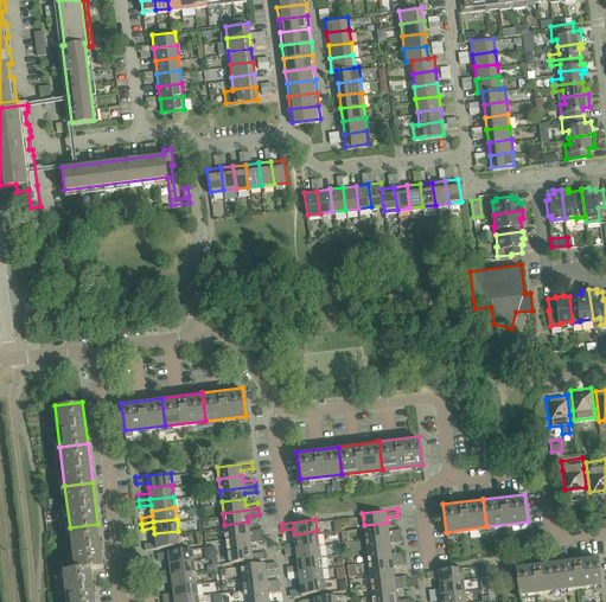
[(224,525),(225,537),(261,532),(260,526),(248,527),(248,522),(224,525)]
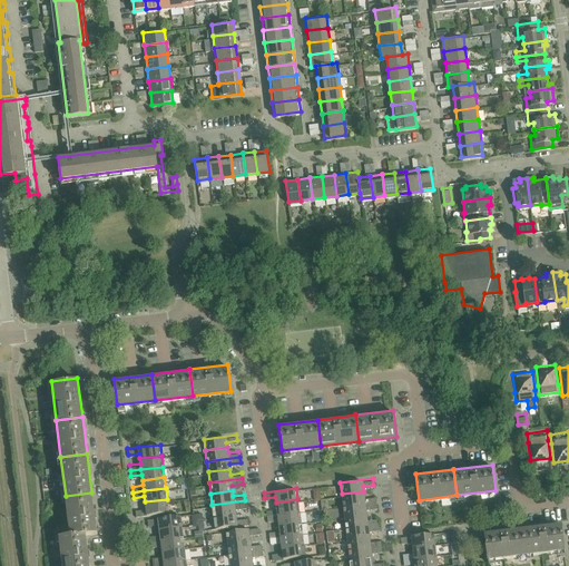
[(364,497),(363,491),(342,494),(343,505),(375,500),(375,495),(364,497)]
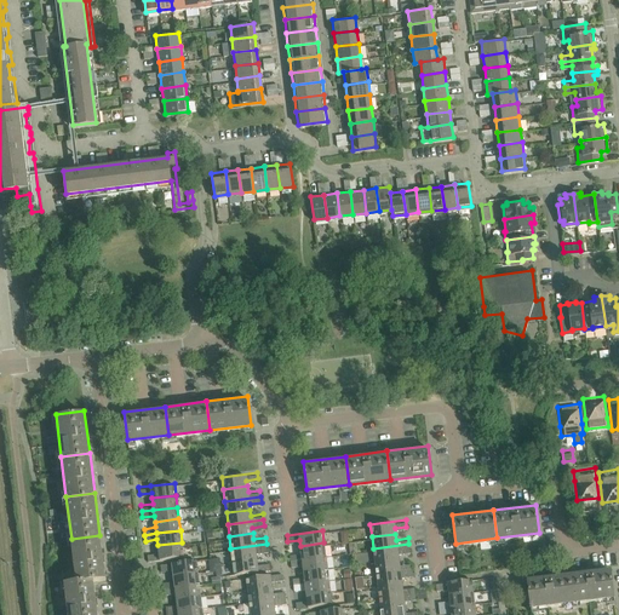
[(72,539),(76,580),(92,578),(93,579),(104,578),(99,535),(72,539)]
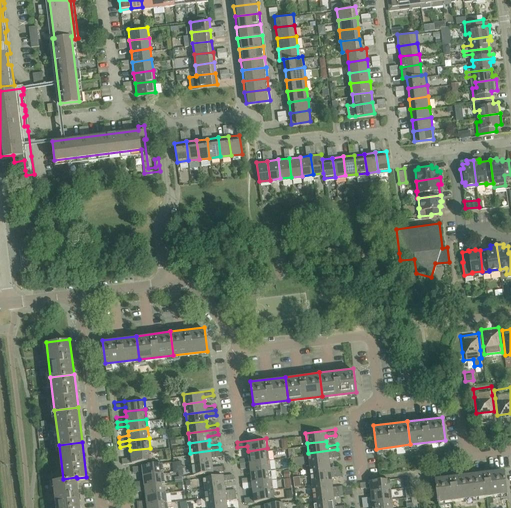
[(150,448),(130,450),(131,455),(121,456),(122,462),(131,460),(151,458),(150,448)]
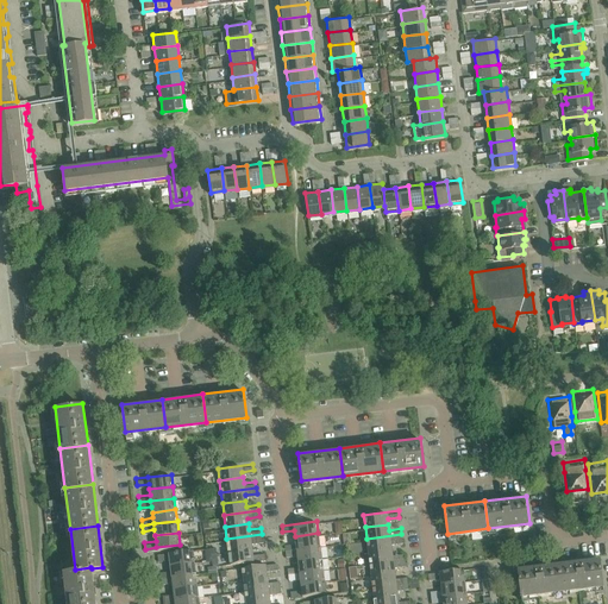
[(284,542),(284,548),(320,545),(318,533),(295,536),(295,541),(284,542)]
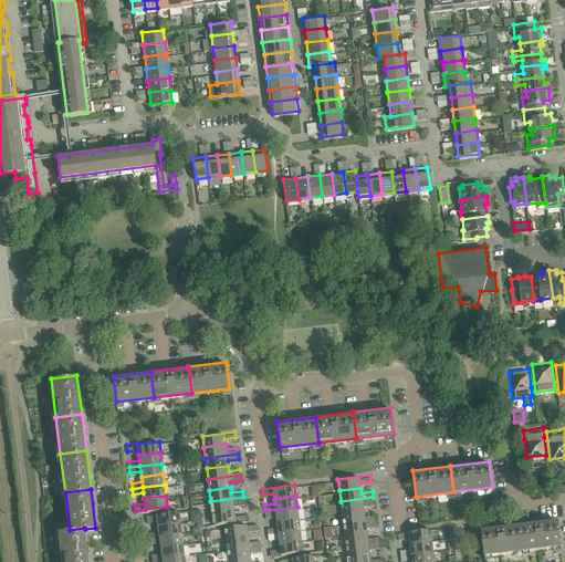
[(243,502),(243,497),(210,501),(211,511),(233,509),(233,503),(243,502)]
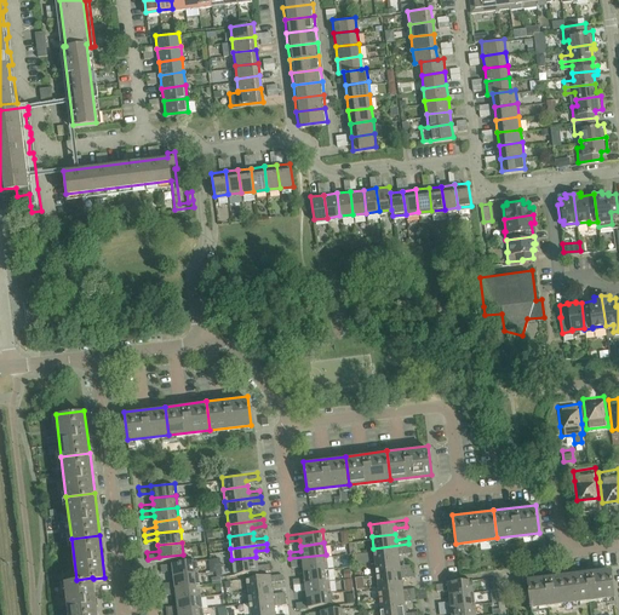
[(373,549),(374,561),(399,557),(397,551),(410,550),(408,544),(373,549)]
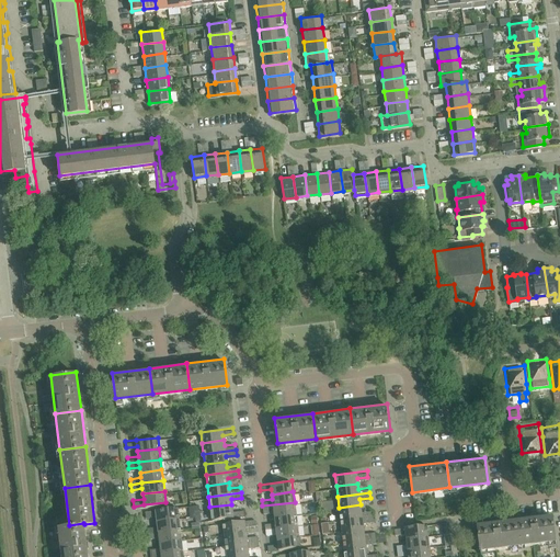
[(190,502),(191,516),(201,515),(200,502),(190,502)]
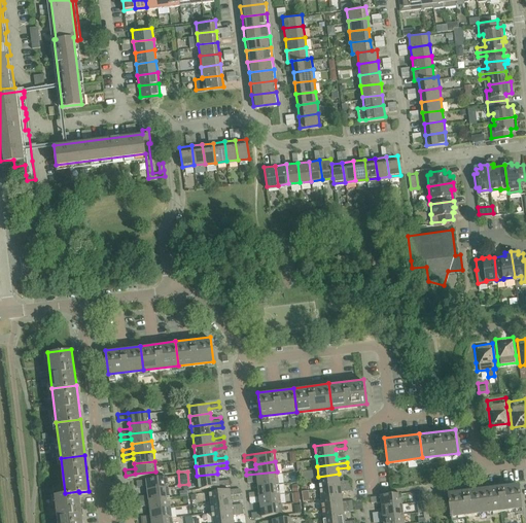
[(256,479),(257,484),(278,482),(277,472),(246,475),(247,480),(256,479)]
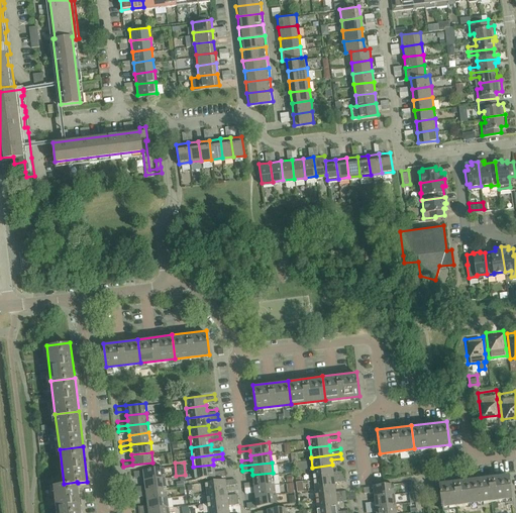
[(213,465),(193,467),(195,477),(224,474),(223,468),(214,470),(213,465)]
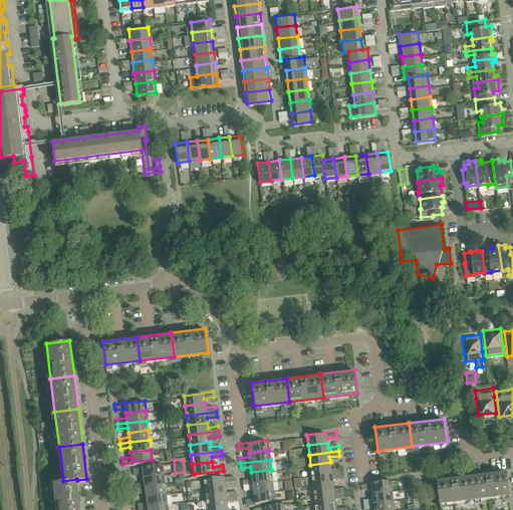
[(330,462),(310,465),(311,474),(341,471),(340,466),(330,467),(330,462)]
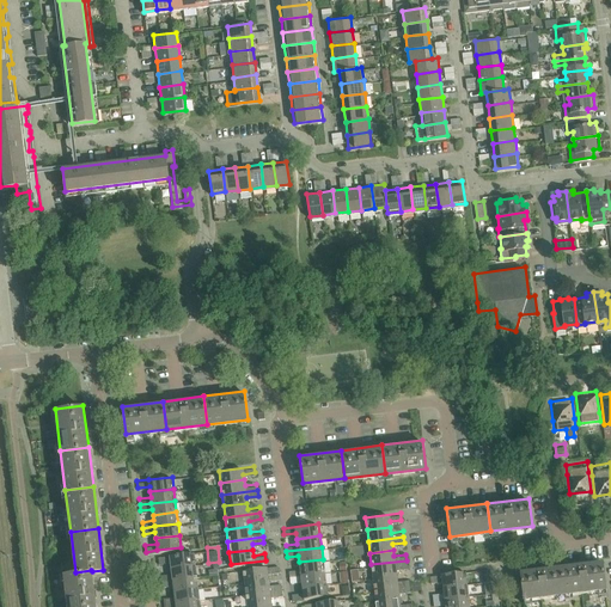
[(170,560),(171,565),(194,563),(193,551),(158,555),(158,562),(170,560)]
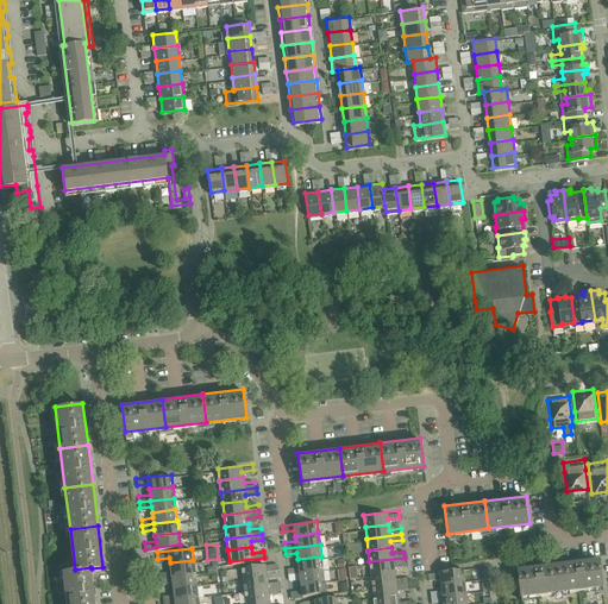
[(287,566),(288,572),(323,567),(321,557),(298,559),(299,565),(287,566)]
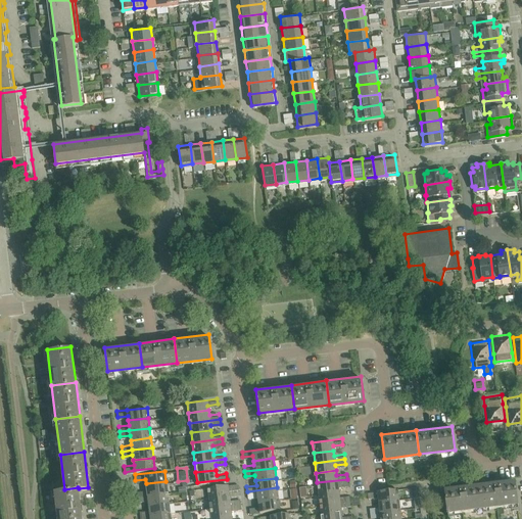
[(479,483),(482,507),(517,503),(514,478),(479,483)]
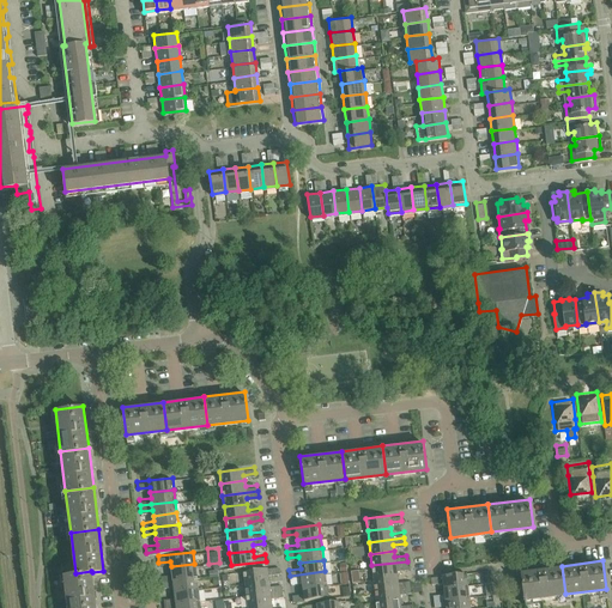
[(407,561),(371,565),(373,577),(397,575),(397,569),(407,567),(407,561)]
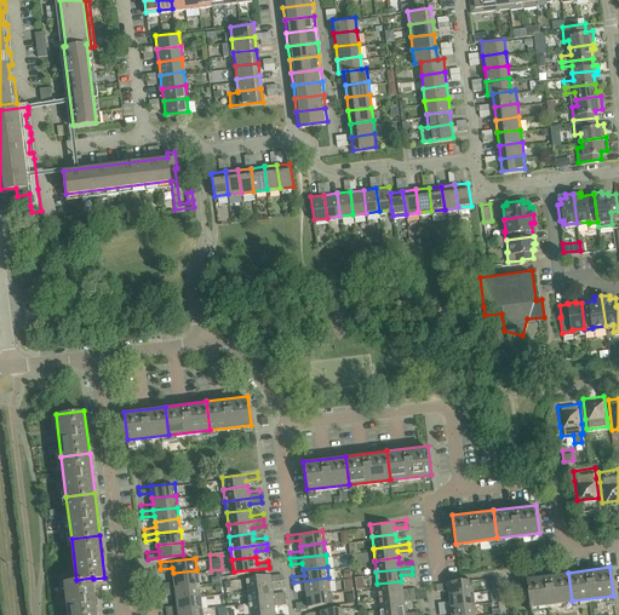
[(162,580),(162,586),(199,582),(196,570),(173,573),(173,579),(162,580)]
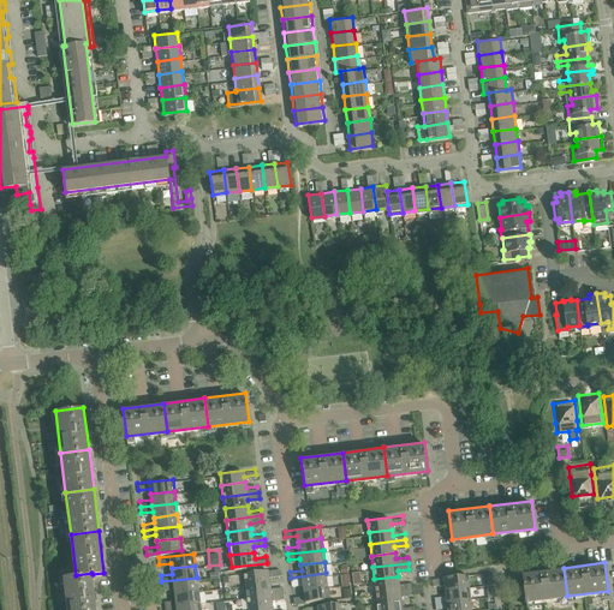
[(244,570),(245,582),(269,580),(268,574),(280,573),(279,567),(244,570)]
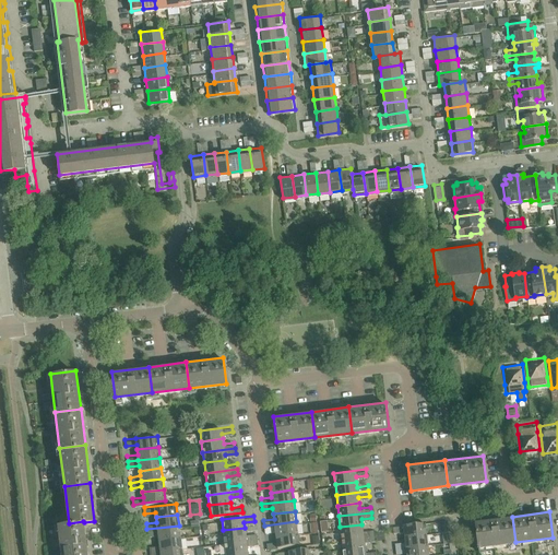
[(515,542),(512,517),(475,521),(477,546),(515,542)]
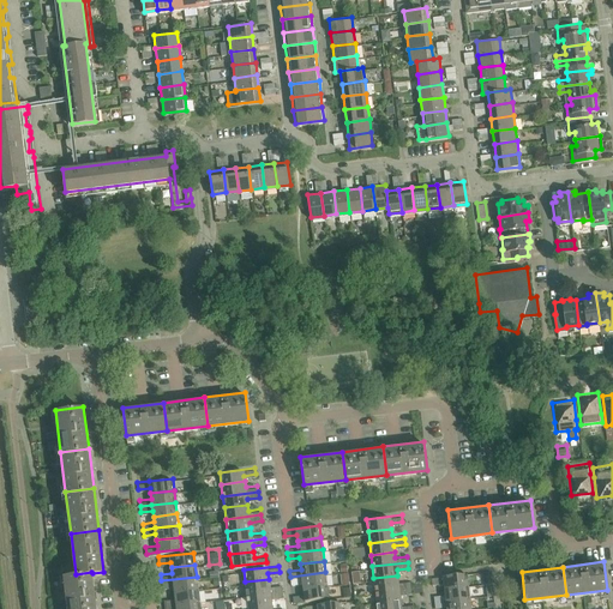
[(64,576),(67,608),(96,608),(92,573),(91,572),(76,574),(64,576)]
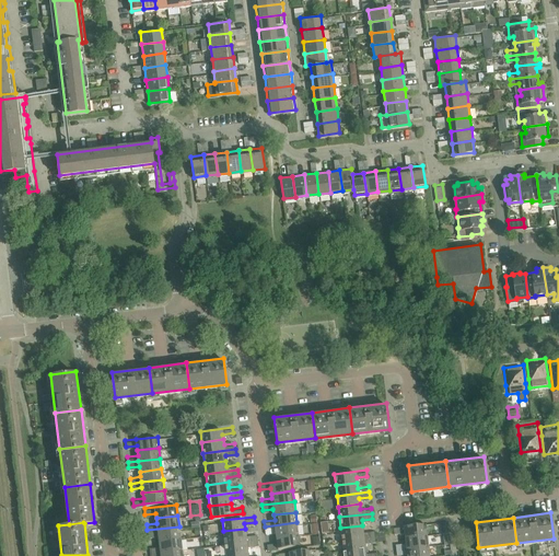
[(297,522),(265,526),(265,532),(276,531),(276,535),(298,533),(297,522)]
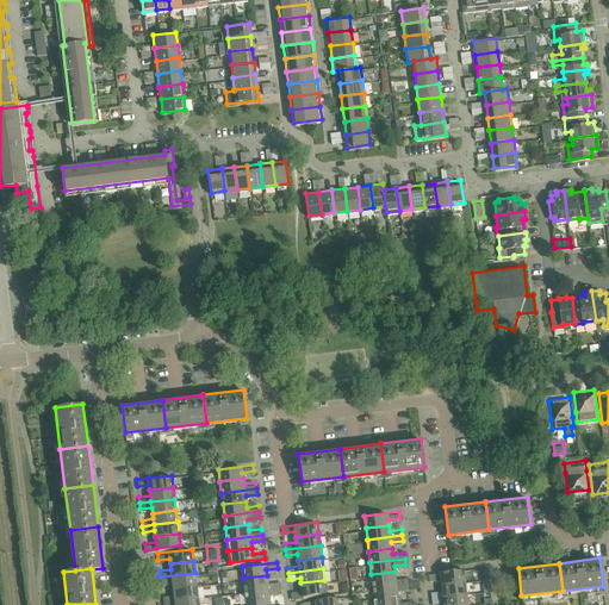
[(440,578),(441,582),(465,580),(464,568),(428,572),(429,579),(440,578)]
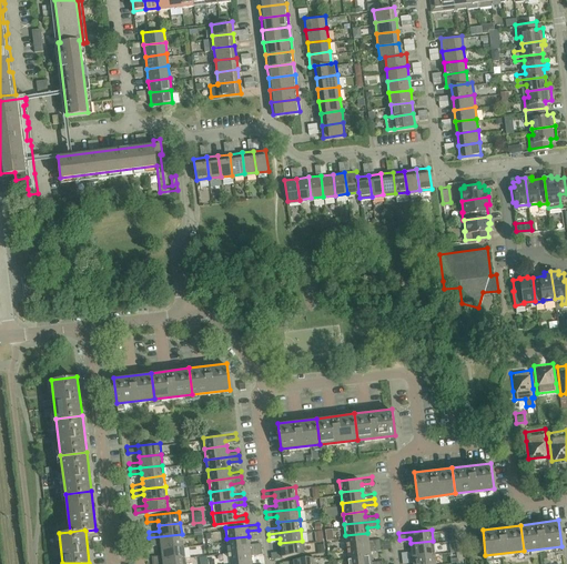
[(345,535),(347,546),(380,542),(378,536),(368,537),(367,533),(345,535)]
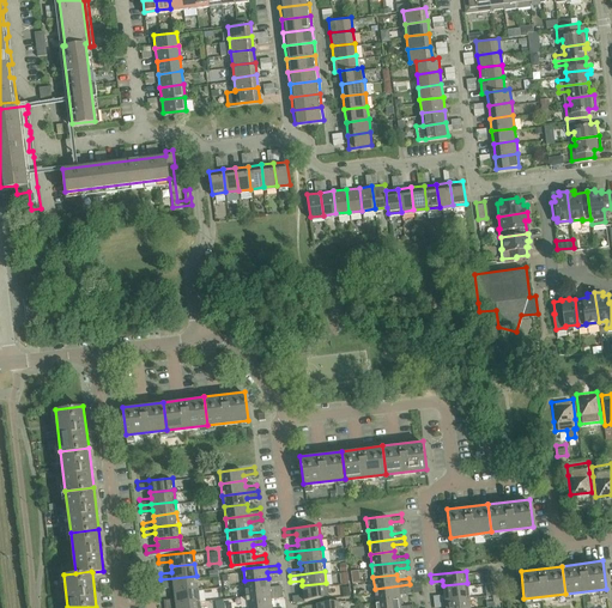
[(198,587),(197,576),(161,579),(162,585),(173,584),(174,590),(198,587)]
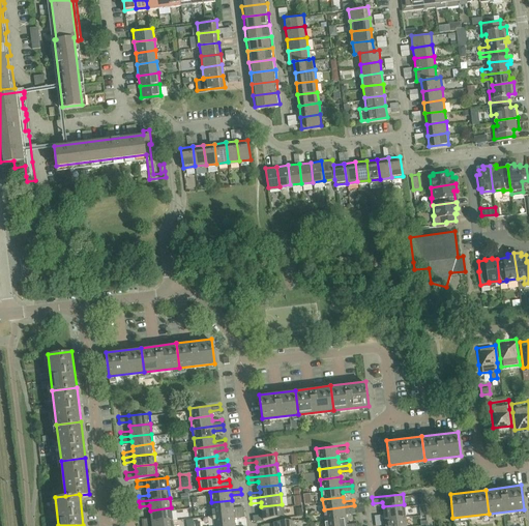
[(232,505),(232,500),(211,502),(212,513),(243,509),(242,503),(232,505)]
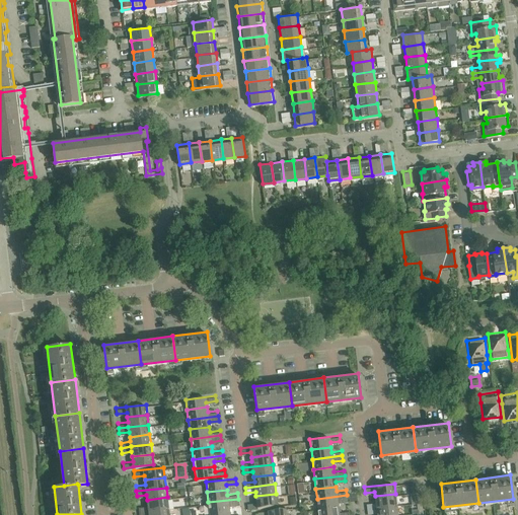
[(276,494),(255,496),(256,501),(246,502),(247,508),(277,504),(276,494)]
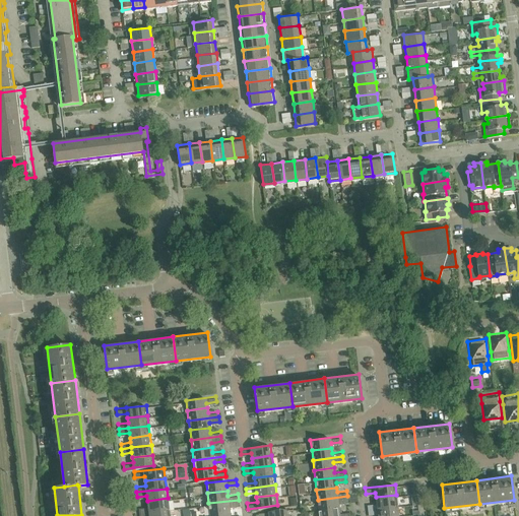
[(397,505),(396,495),(376,497),(377,502),(367,503),(368,508),(397,505)]
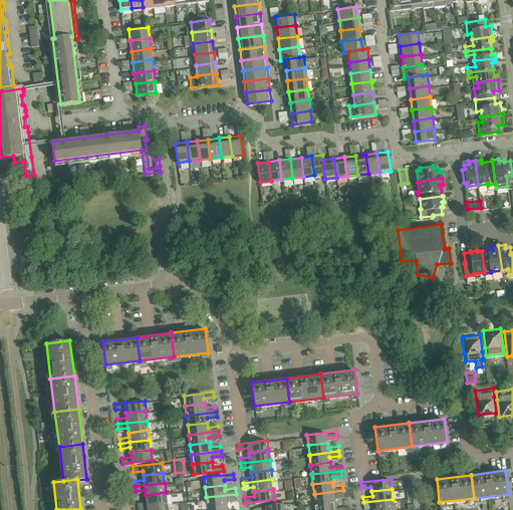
[(343,490),(314,494),(315,504),(335,501),(334,496),(344,495),(343,490)]
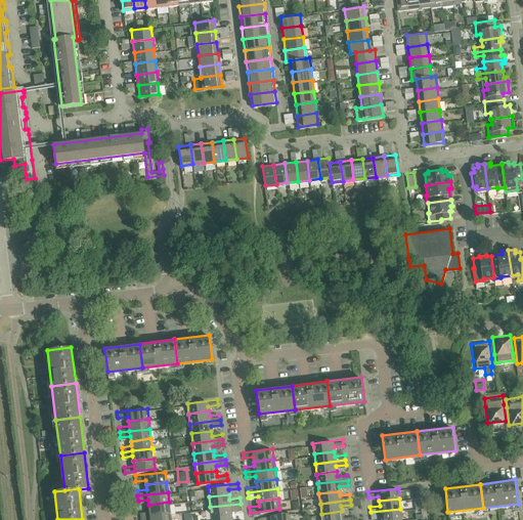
[(139,511),(140,516),(170,512),(169,502),(148,505),(149,509),(139,511)]
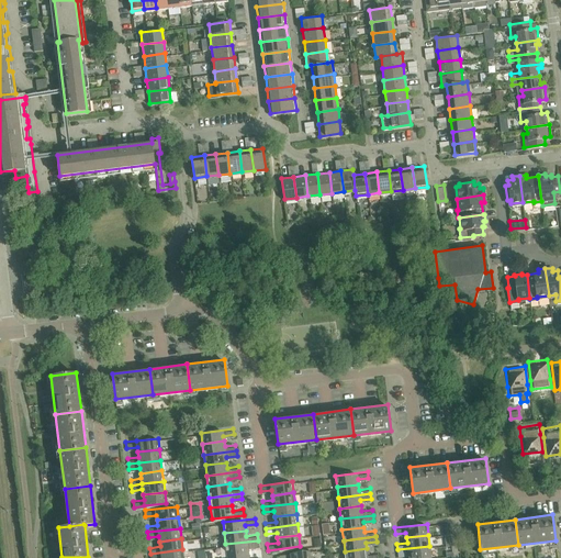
[(225,544),(226,555),(248,551),(248,547),(258,545),(258,540),(225,544)]
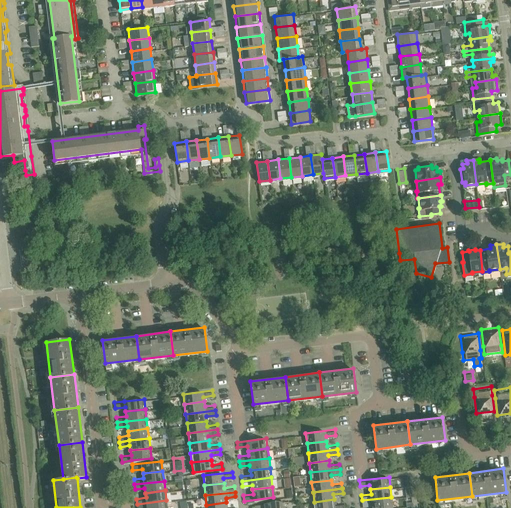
[(372,504),(372,507),(378,507),(392,506),(391,497),(362,500),(362,505),(372,504)]
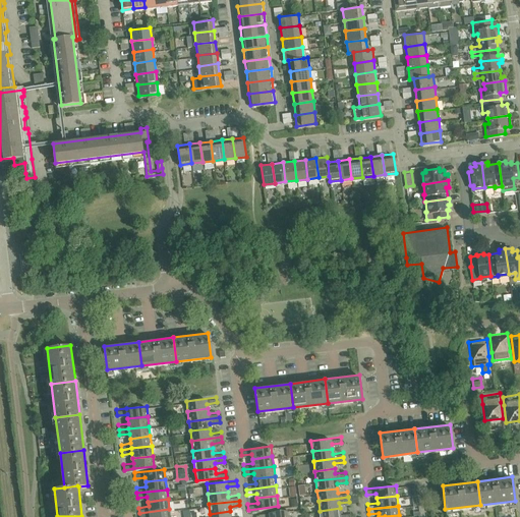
[(340,508),(320,511),(320,516),(350,516),(350,512),(340,513),(340,508)]
